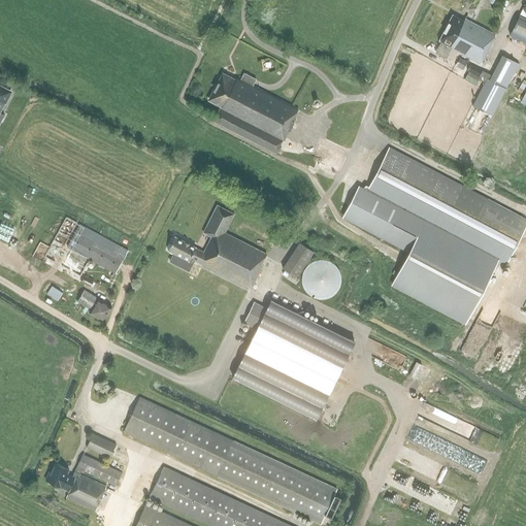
[(466,17),(466,19),(455,12),(441,38),(454,44),(453,46),(483,61),(497,32),(466,17)]
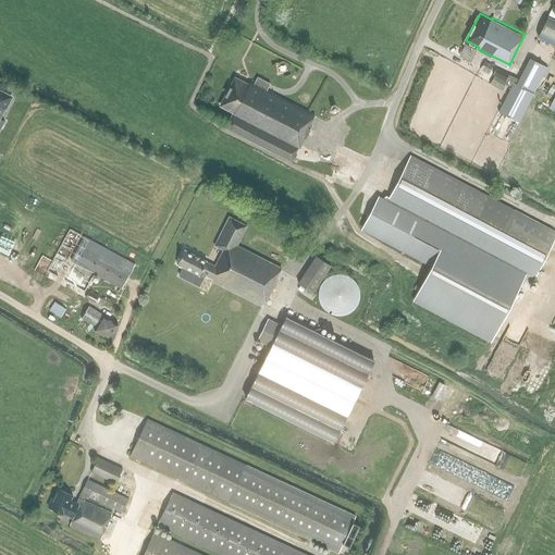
[(554,17),(550,14),(540,34),(554,41),(554,17)]
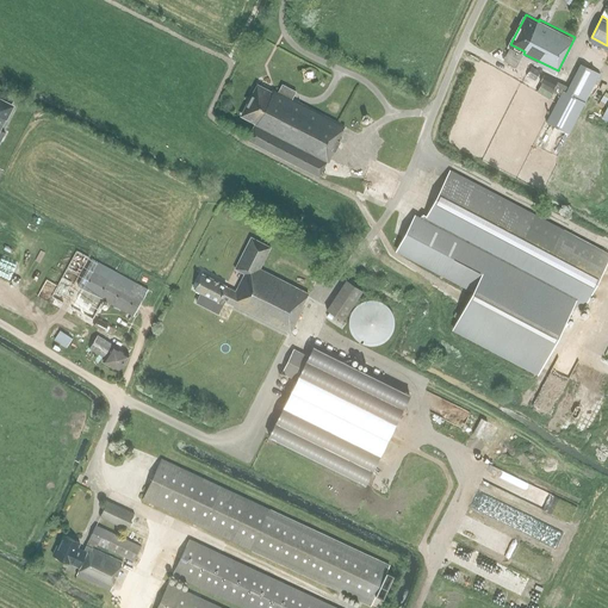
[(559,154),(602,70),(583,61),(571,84),(546,72),(543,79),(556,86),(554,88),(562,92),(535,142),(559,154)]
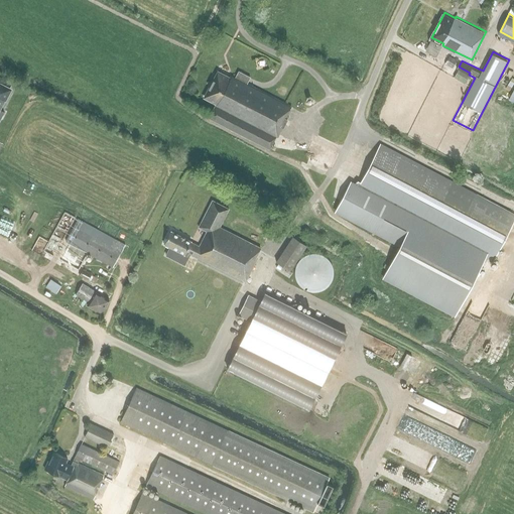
[(217,103),(210,117),(270,149),(276,136),(278,137),(291,111),(289,110),(292,105),(249,82),(252,76),(240,69),(236,76),(232,73),(230,77),(220,71),(218,74),(216,74),(214,77),(216,79),(206,97),(217,103)]
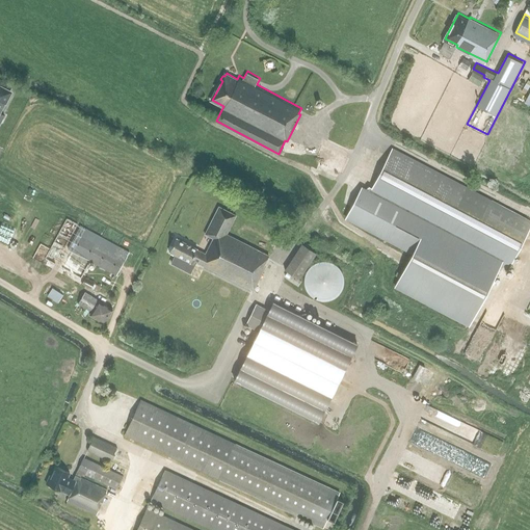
[(0,123),(1,124),(6,113),(2,111),(7,102),(12,90),(0,84),(0,123)]
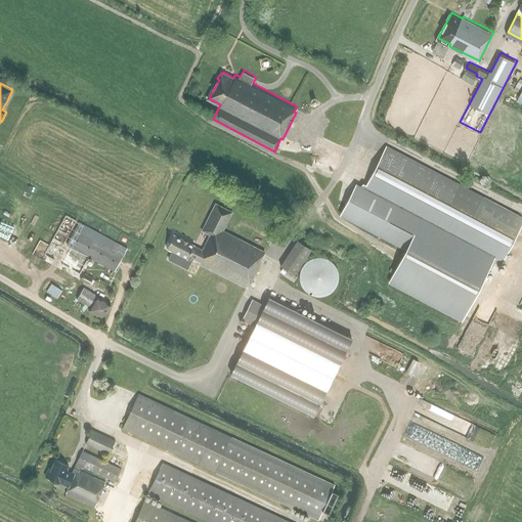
[(342,211),(407,246),(390,278),(464,316),(494,258),(503,262),(521,224),(521,213),(388,143),(367,182),(364,181),(360,188),(355,185),(342,211)]
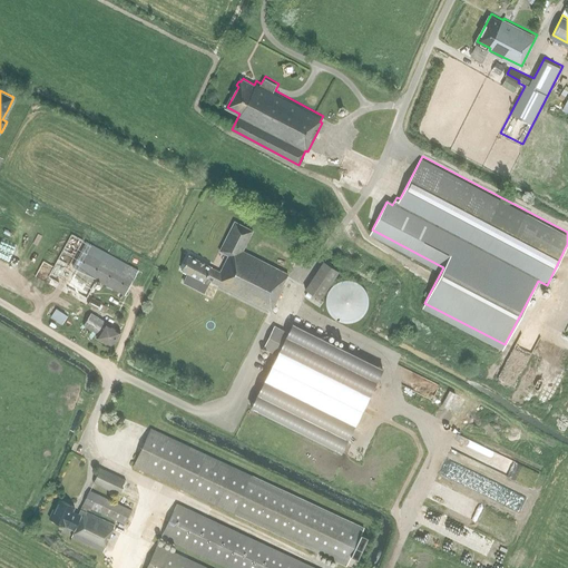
[(213,264),(191,253),(183,267),(191,272),(185,281),(206,291),(212,278),(273,310),(289,280),(287,278),(291,272),(245,248),(255,228),(235,219),(221,248),(228,253),(221,270),(212,265),(213,264)]
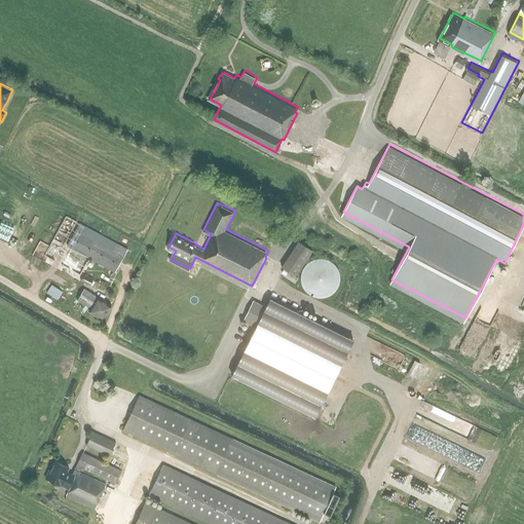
[(117,270),(129,248),(80,221),(68,244),(117,270)]
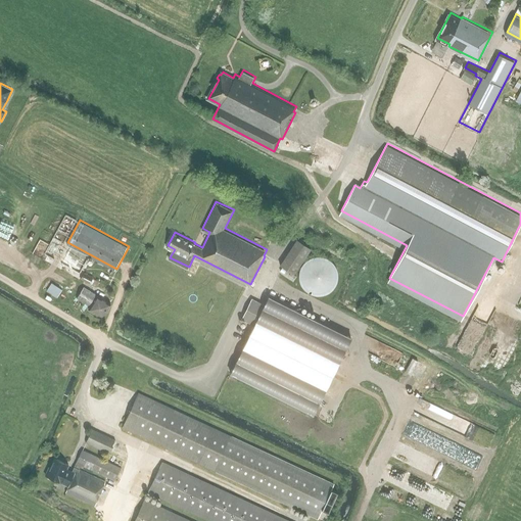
[(312,246),(297,237),(280,263),(294,272),(312,246)]
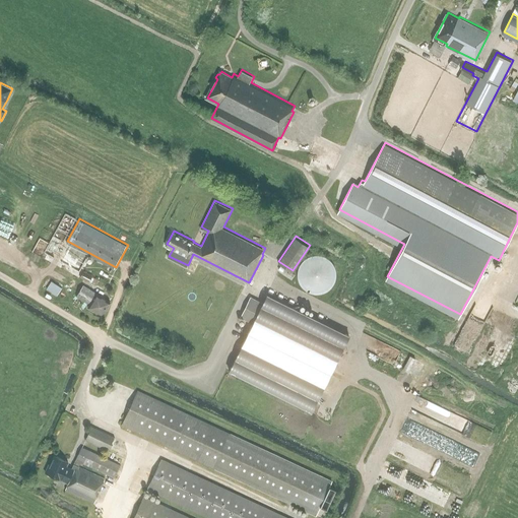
[(317,293),(320,292),(324,290),(327,289),(330,287),(332,284),(334,280),(335,277),(335,274),(335,270),(334,267),(333,263),(331,261),(328,258),(325,256),(321,255),(318,255),(314,255),(310,256),(307,257),(304,260),(302,263),(300,266),(299,270),(299,273),(299,276),(300,280),(301,283),(304,286),(306,288),(310,290),(314,292),(317,293)]
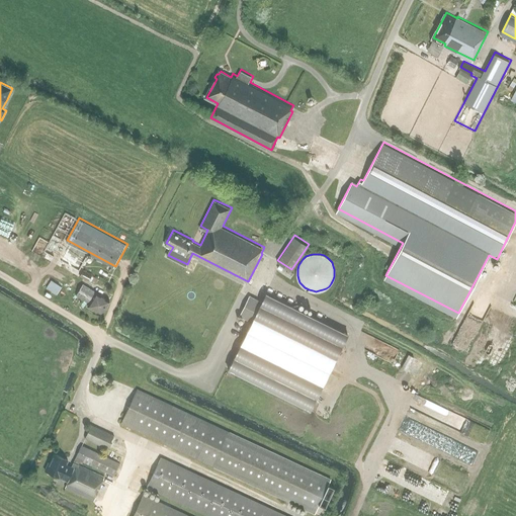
[(92,273),(84,268),(81,274),(95,282),(98,277),(92,273)]
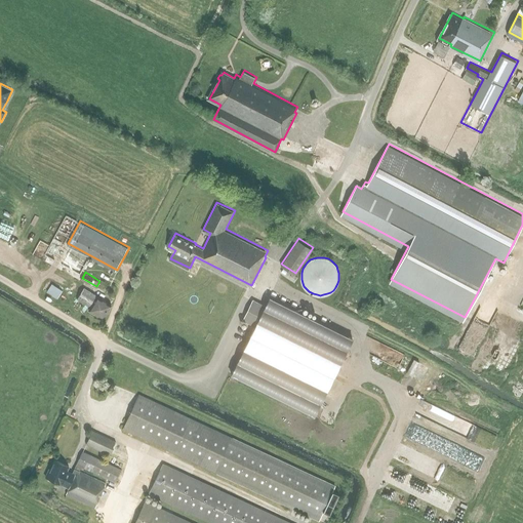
[(64,290),(52,283),(48,290),(58,297),(64,290)]
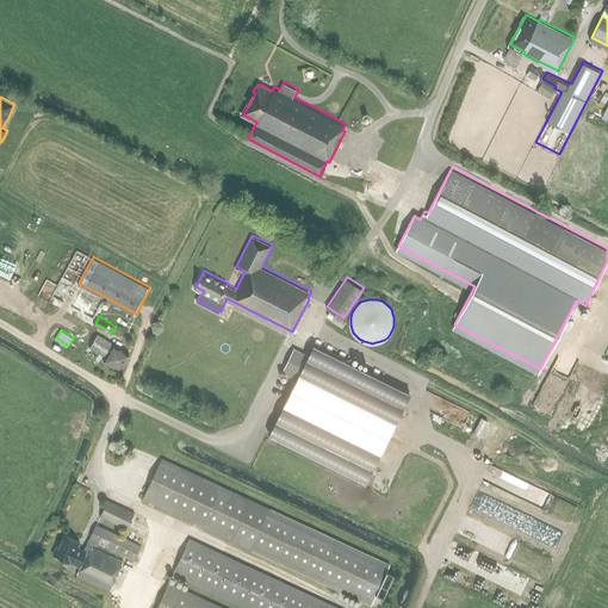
[(112,341),(98,334),(91,346),(104,354),(112,341)]
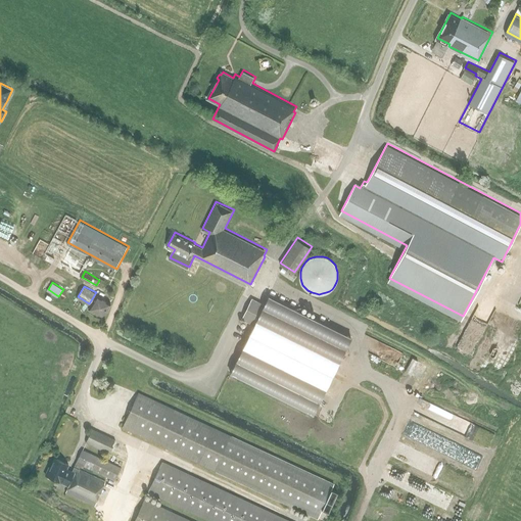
[(111,302),(97,293),(90,308),(103,316),(111,302)]
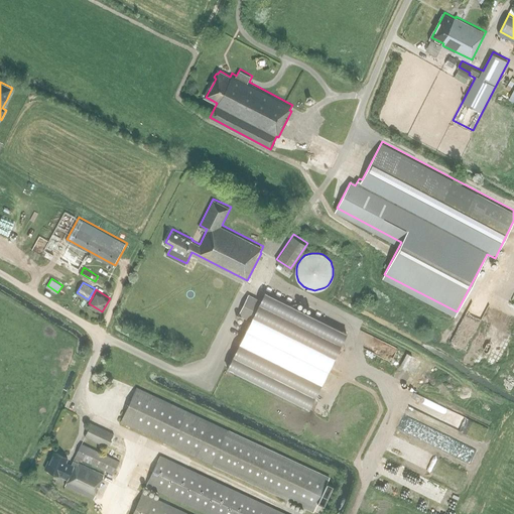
[(252,318),(229,367),(310,407),(348,332),(266,291),(262,299),(250,293),(240,312),(252,318)]
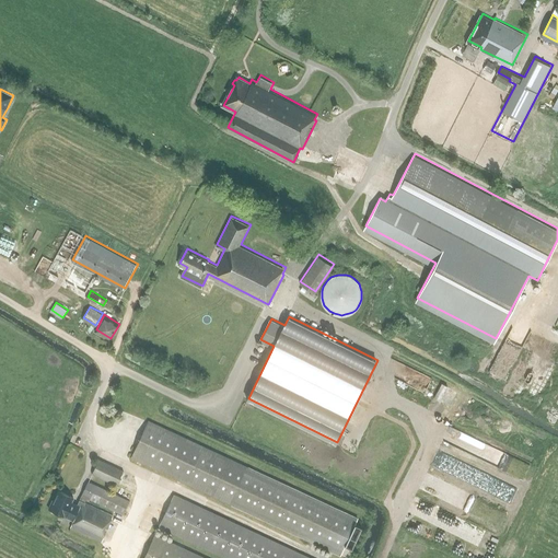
[(416,372),(409,369),(406,376),(428,386),(432,375),(417,369),(416,372)]
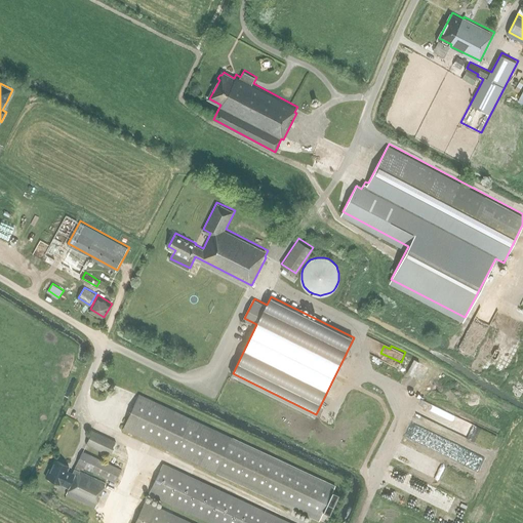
[(487,363),(505,369),(510,353),(511,350),(506,349),(505,354),(492,350),(487,363)]
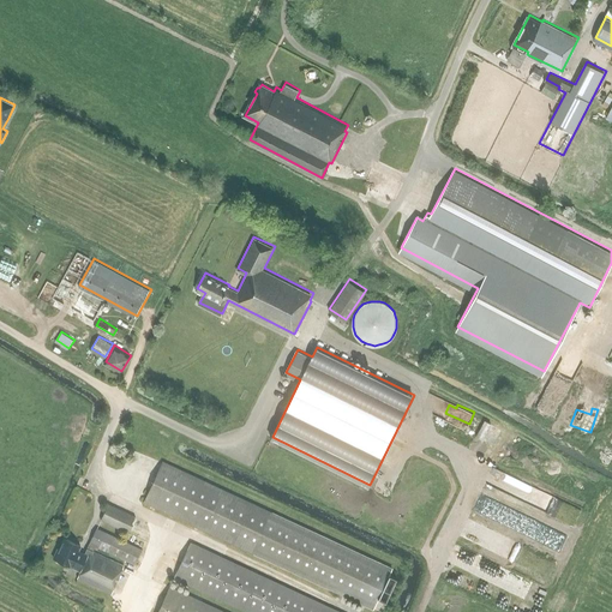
[(166,460),(147,501),(376,607),(381,597),(388,600),(399,577),(391,574),(394,568),(166,460)]
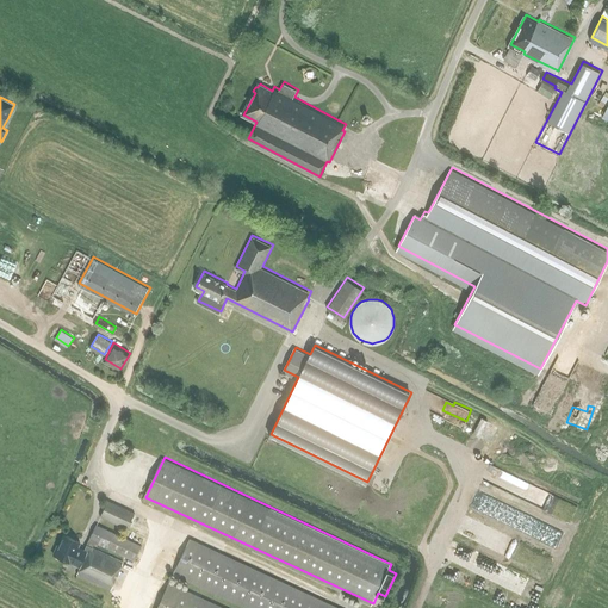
[(544,504),(551,491),(514,473),(513,476),(507,473),(501,484),(544,504)]
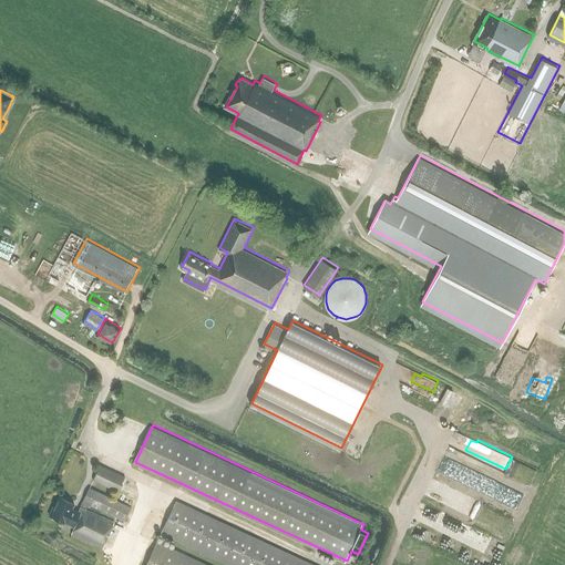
[(127,475),(102,463),(94,478),(121,490),(127,475)]
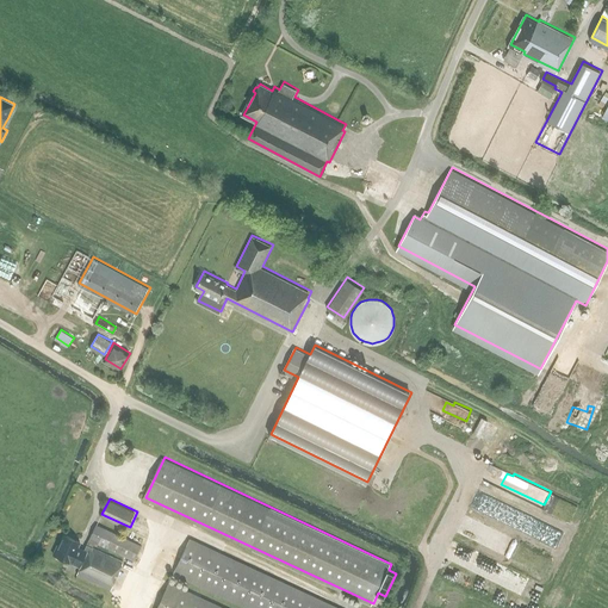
[(61,541),(60,540),(55,550),(82,563),(79,570),(112,585),(124,559),(93,545),(94,541),(99,544),(100,540),(137,557),(143,543),(98,522),(85,550),(78,546),(81,539),(66,531),(61,541)]
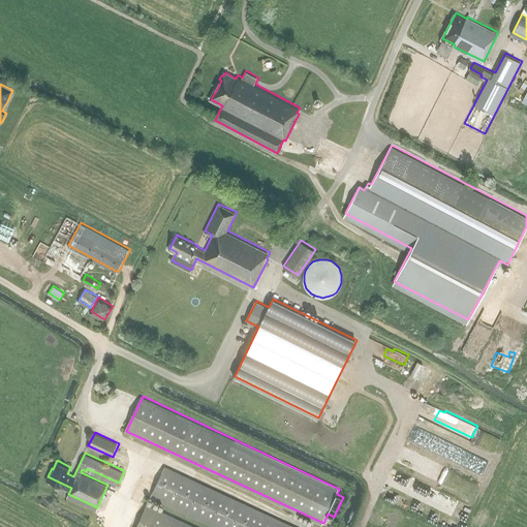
[(297,526),(165,464),(151,494),(220,526),(297,526)]
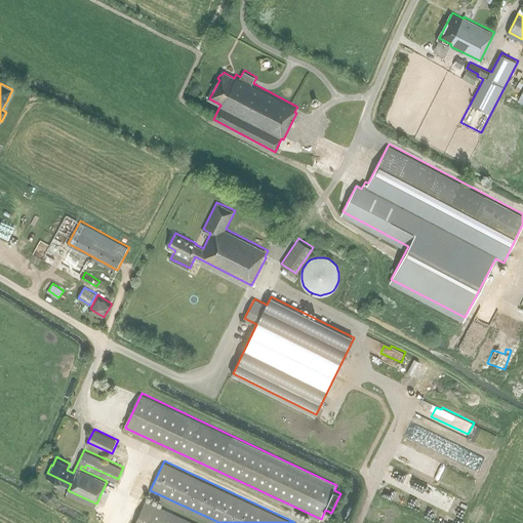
[(198,522),(147,497),(133,522),(198,522)]
